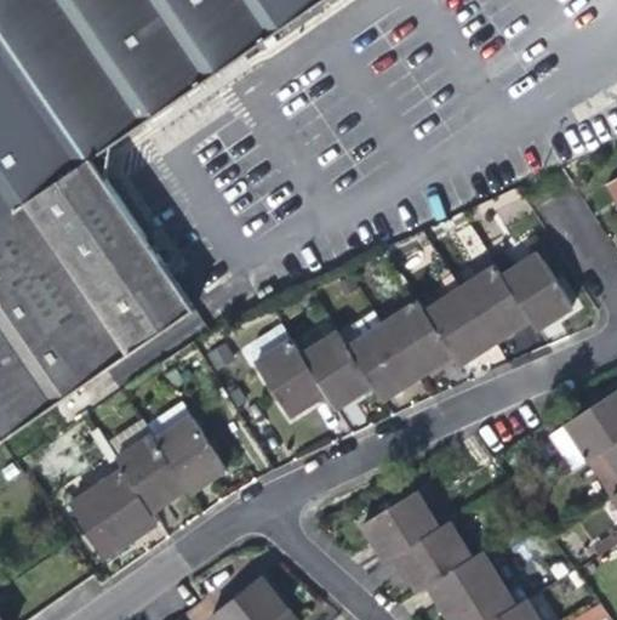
[(0,0),(0,437),(1,439),(193,308),(90,159),(323,0),(0,0)]
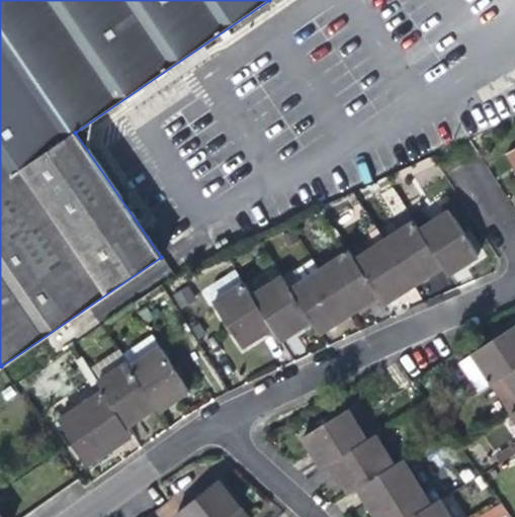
[(448,209),(418,229),(442,267),(447,275),(464,264),(478,256),(448,209)]
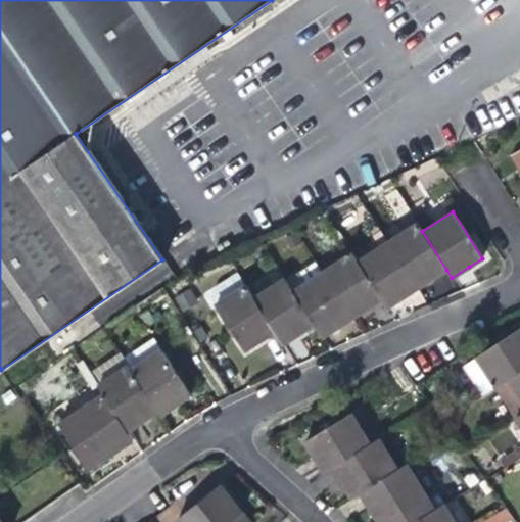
[(431,279),(446,270),(422,231),(417,222),(386,242),(416,289),(431,279)]
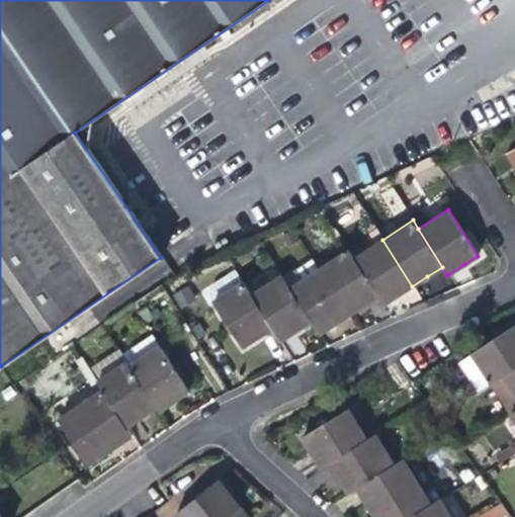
[(397,295),(412,286),(382,240),(353,259),(377,297),(381,306),(397,295)]
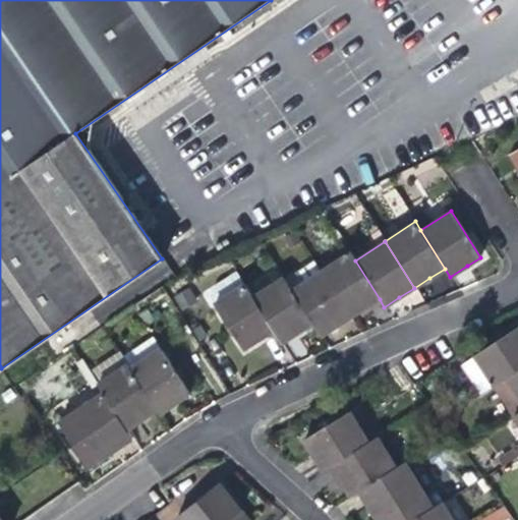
[(365,307),(380,299),(355,261),(349,251),(320,271),(349,318),(365,307)]
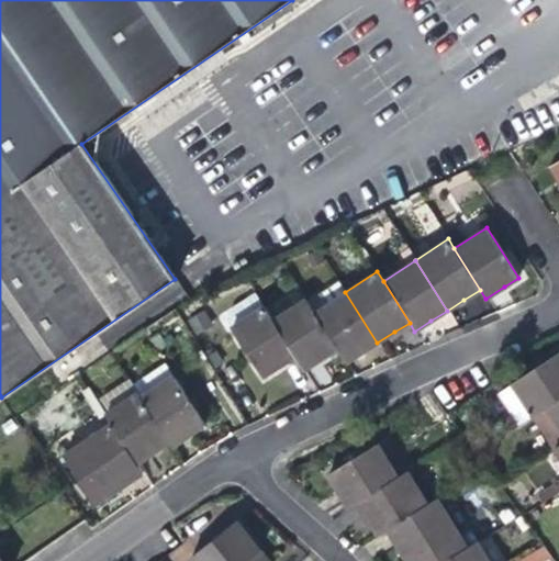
[(220,314),(228,329),(264,306),(255,292),(220,314)]
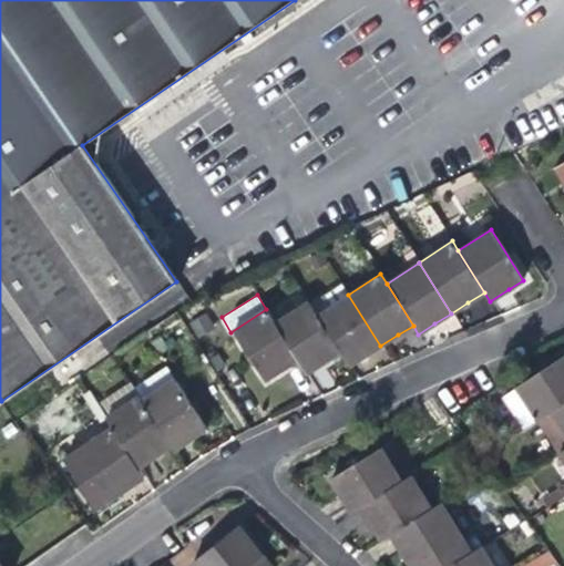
[(366,356),(380,346),(348,295),(316,315),(339,353),(348,367),(366,356)]
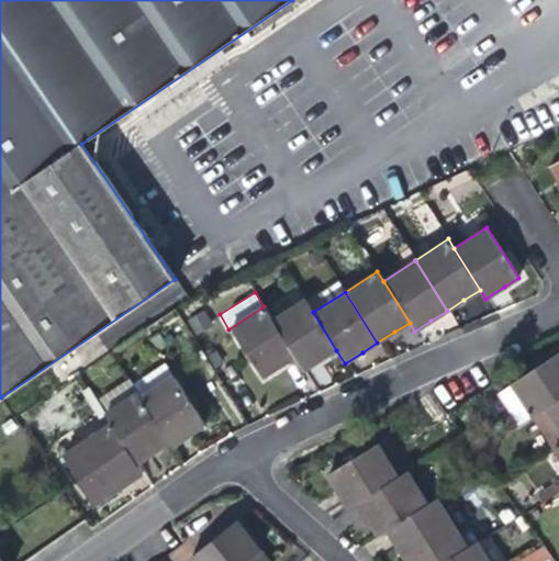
[(320,360),(336,350),(313,312),(304,299),(271,320),(295,357),(304,370),(320,360)]
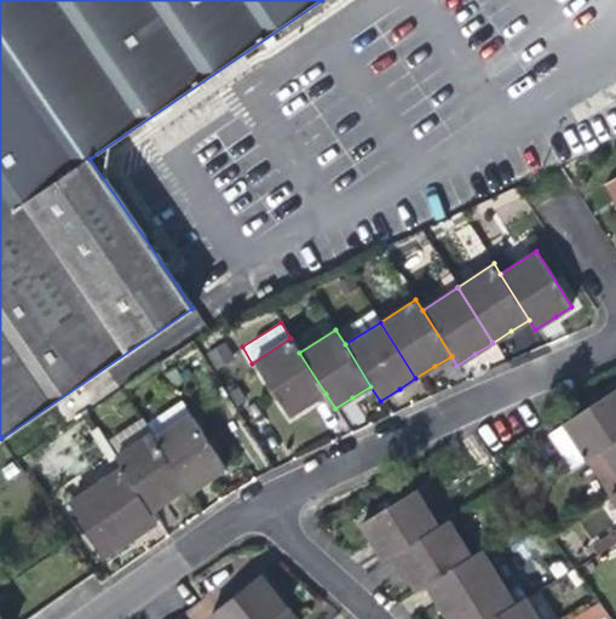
[(308,406),(326,394),(299,353),(291,338),(252,364),(289,418),(308,406)]
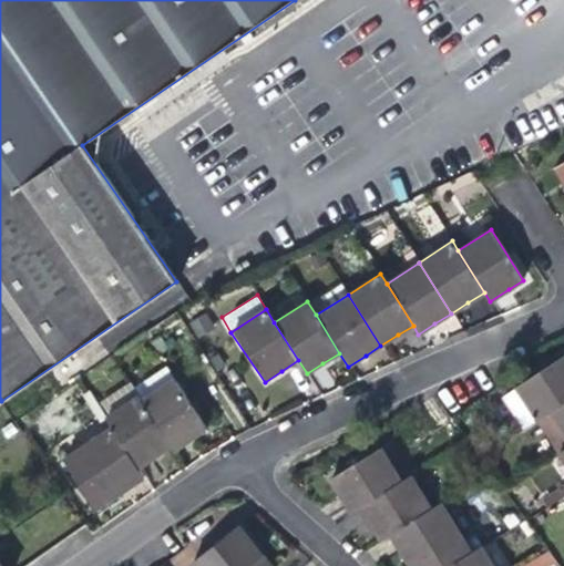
[(563,353),(515,384),(536,418),(551,410),(563,400),(563,353)]
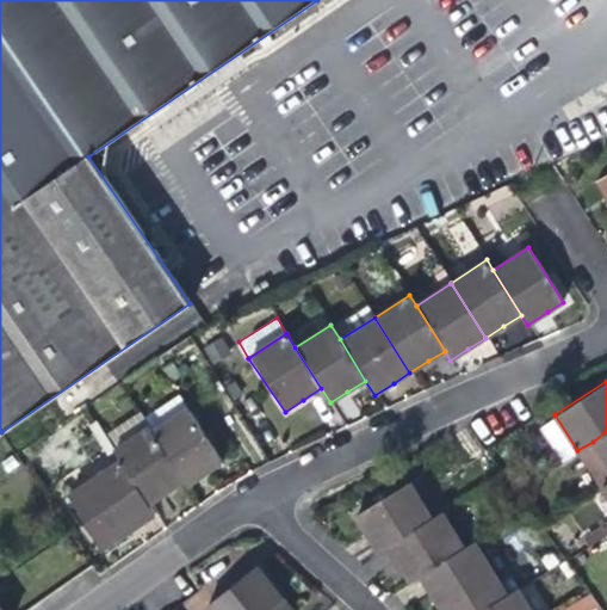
[(186,410),(150,433),(183,481),(185,485),(204,472),(221,460),(186,410)]
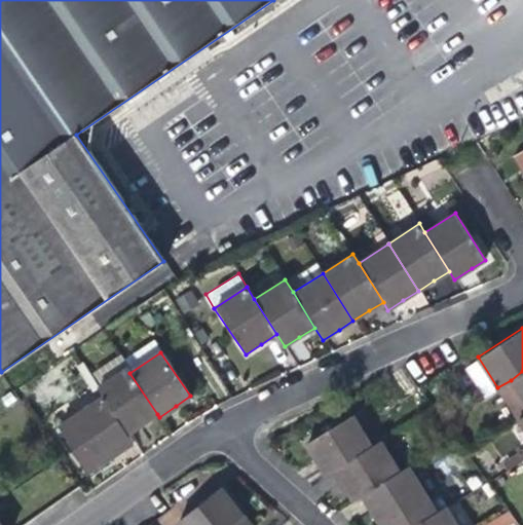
[(142,424),(157,414),(129,373),(126,368),(97,387),(103,396),(128,434),(142,424)]
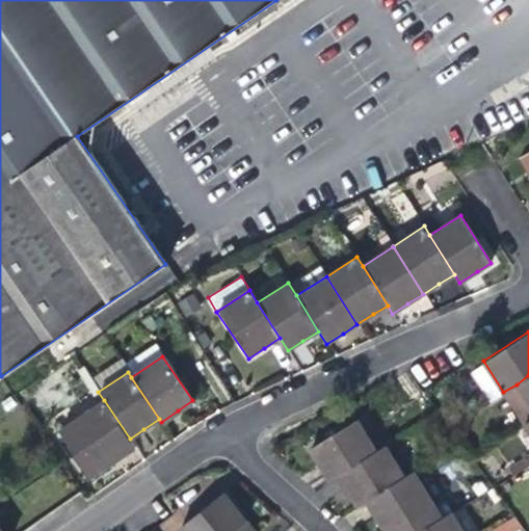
[(528,375),(517,385),(526,399),(510,408),(521,425),(524,423),(528,420),(528,375)]
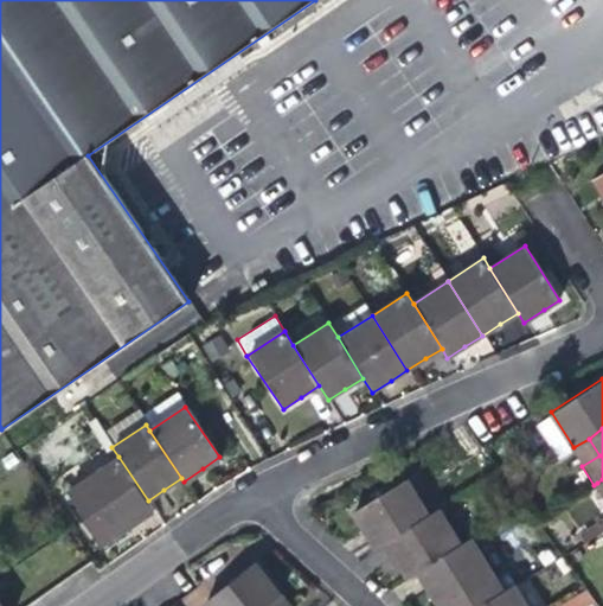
[(600,455),(589,439),(573,447),(571,450),(582,466),(600,455)]
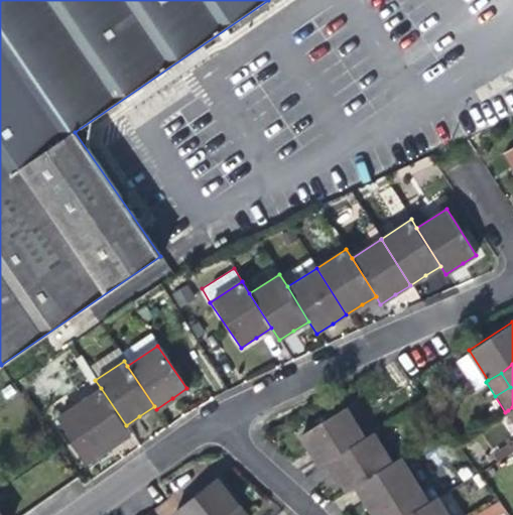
[(132,434),(126,425),(101,388),(56,418),(88,464),(110,448),(132,434)]
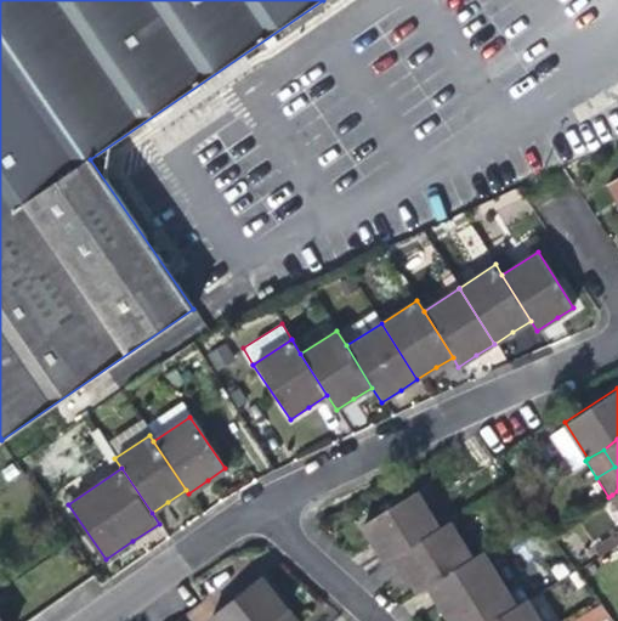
[(383,560),(393,553),(438,526),(417,490),(361,523),(374,545),(383,560)]
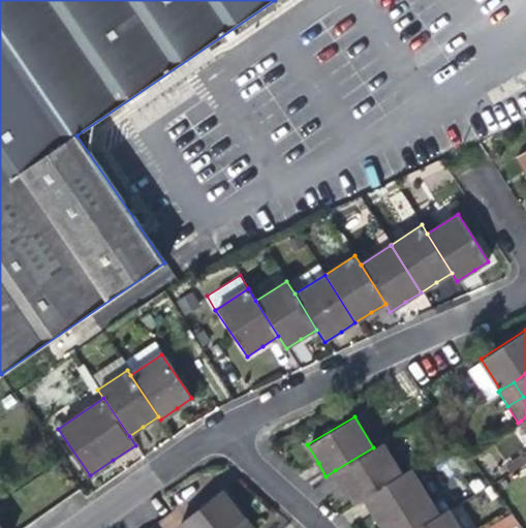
[(382,441),(373,447),(335,470),(345,489),(352,501),(362,496),(401,472),(382,441)]
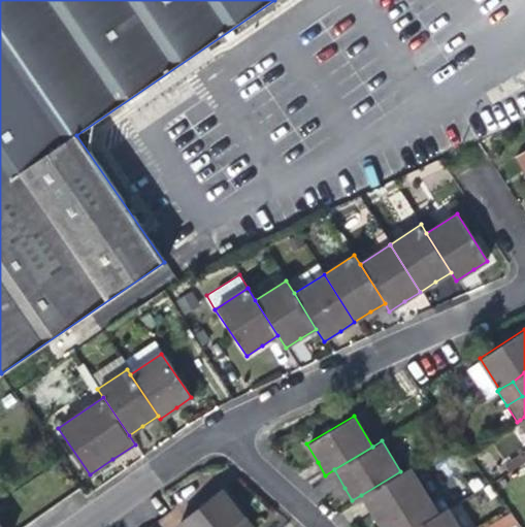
[(408,467),(400,471),(361,495),(375,519),(380,526),(416,526),(437,514),(408,467)]
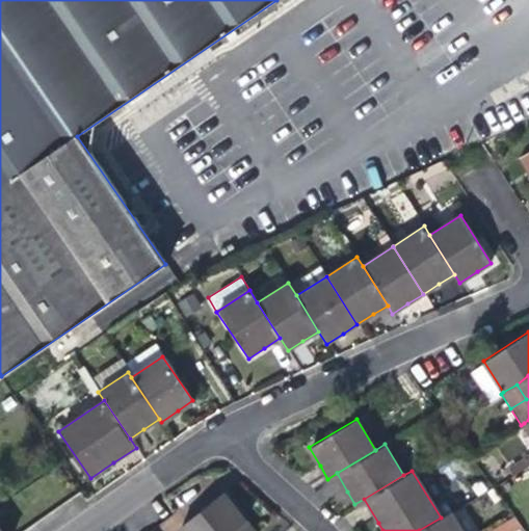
[(253,530),(239,513),(222,492),(180,526),(183,530),(253,530)]
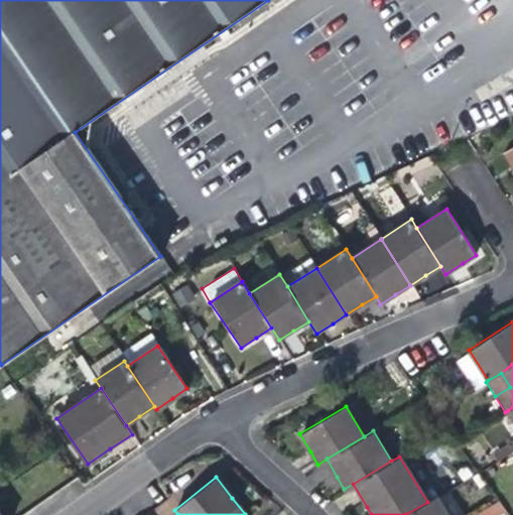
[(446,514),(436,497),(427,502),(406,514),(446,514)]
